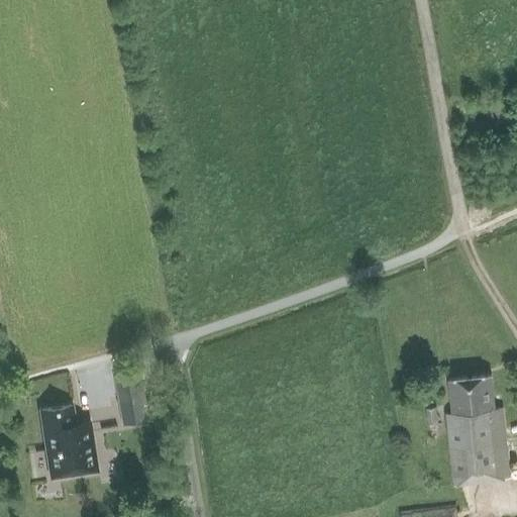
[(113,378),(119,409),(145,404),(139,373),(113,378)]
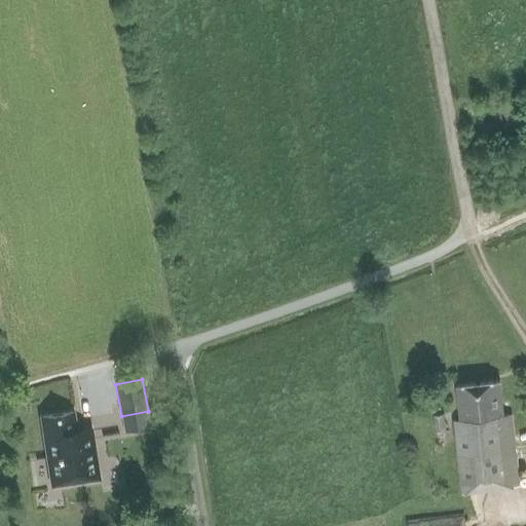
[(515,485),(519,486),(511,413),(503,414),(499,380),(494,381),(493,380),(457,386),(460,419),(453,420),(461,493),(515,487),(515,485)]
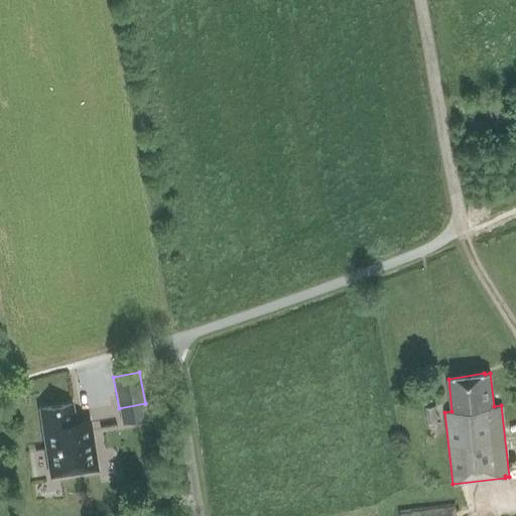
[(71,404),(40,409),(47,454),(52,453),(55,472),(71,470),(71,473),(96,469),(88,420),(74,422),(71,404)]
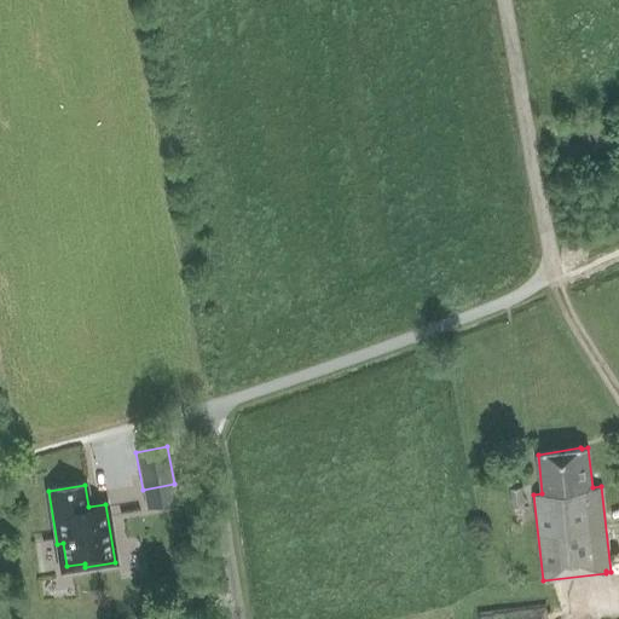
[(512,508),(524,507),(522,487),(510,487),(512,508)]
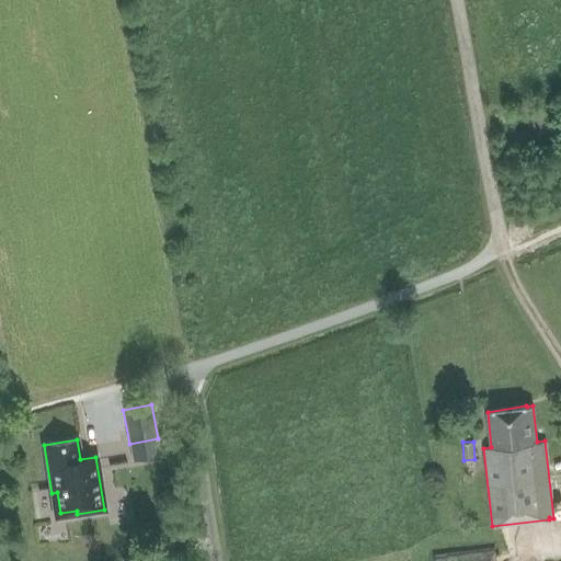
[(42,511),(53,510),(50,489),(39,489),(42,511)]
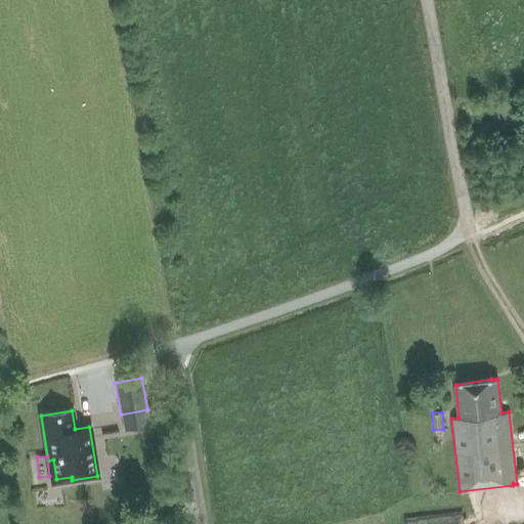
[(463,523),(463,513),(406,519),(406,523),(463,523)]
